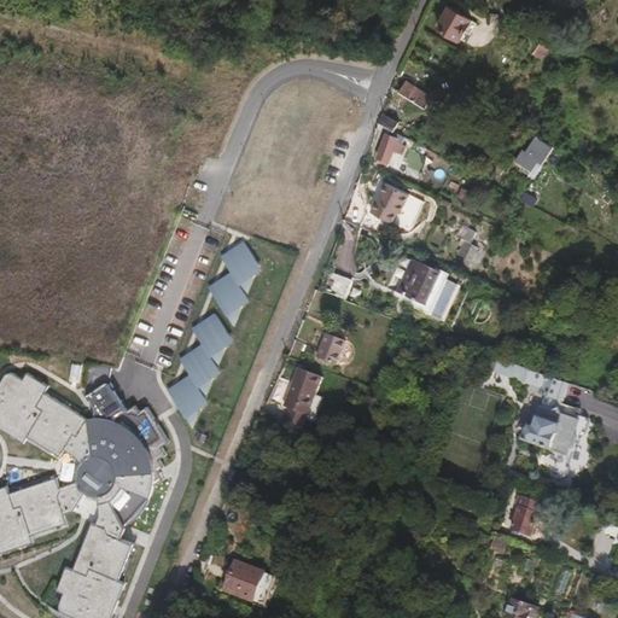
[(517,5),(511,0),(494,0),(500,6),(511,15),(517,5)]
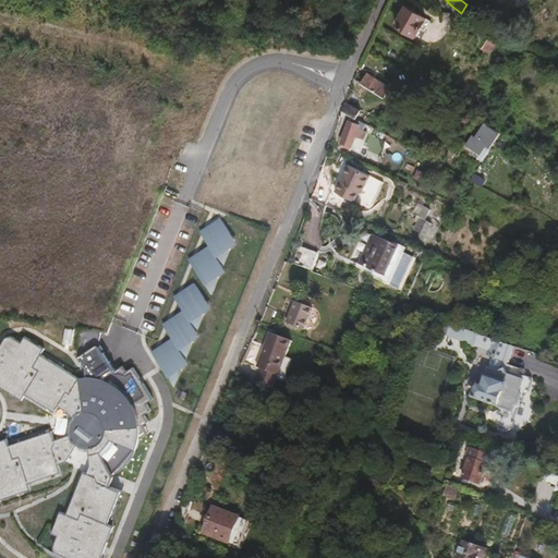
[(422,28),(426,19),(415,13),(405,9),(396,25),(417,36),(422,28)]
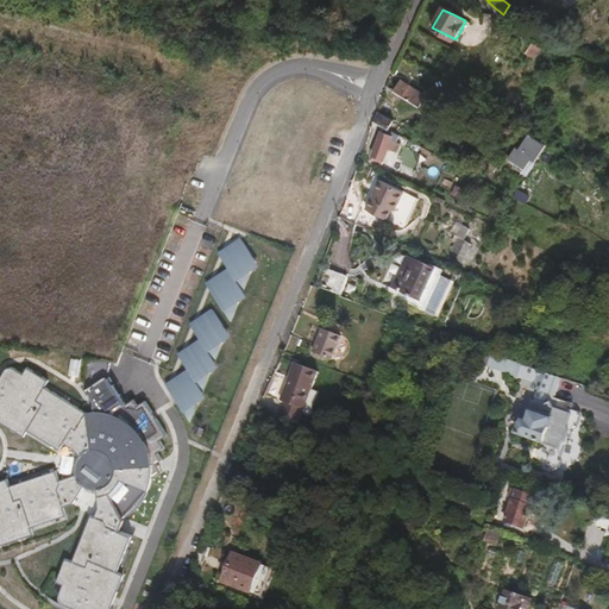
[(465,33),(470,23),(465,20),(460,31),(465,33)]
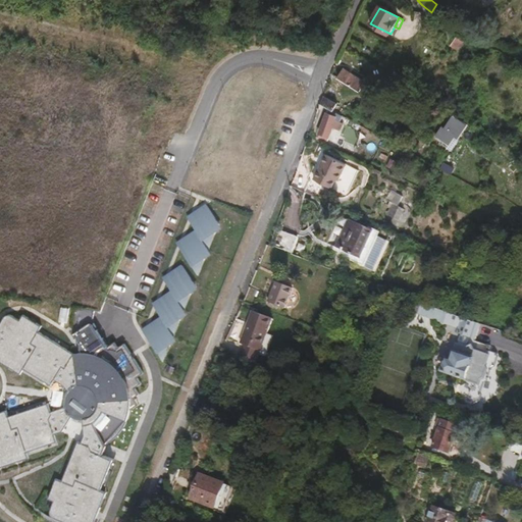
[(457,51),(463,40),(457,37),(451,49),(457,51)]
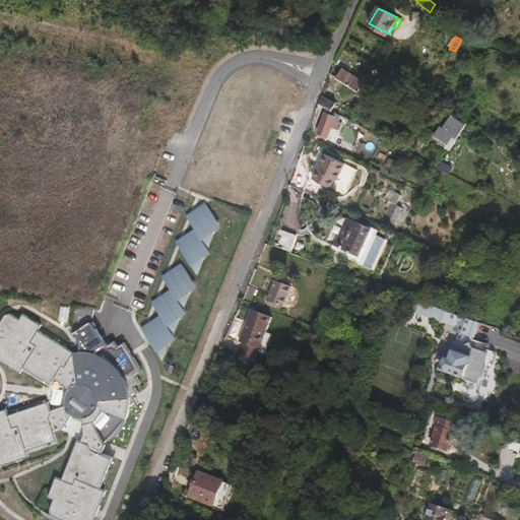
[(362,88),(367,79),(343,69),(339,78),(362,88)]
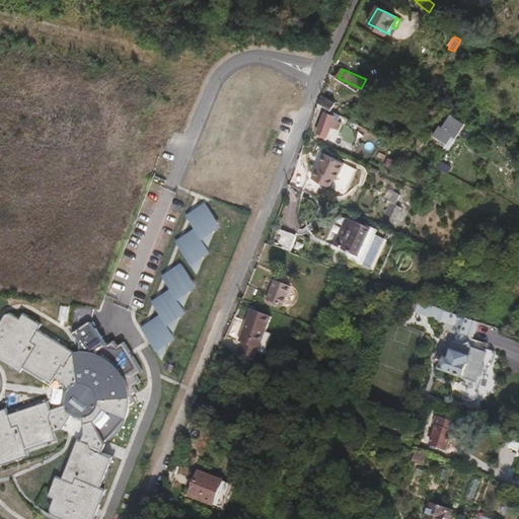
[(334,109),(337,102),(324,96),(320,103),(328,107),(334,109)]
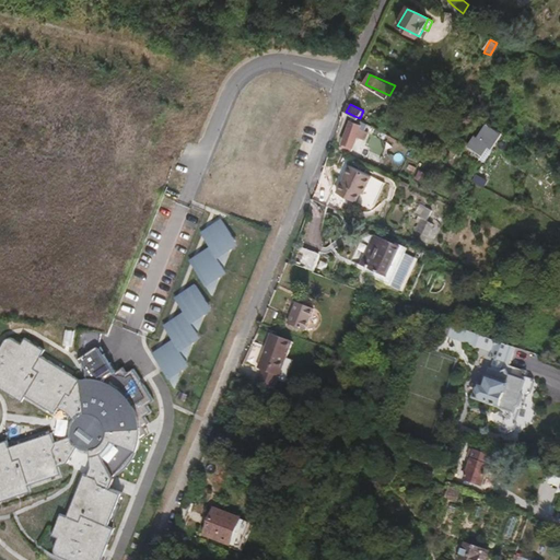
[(362,133),(366,123),(360,118),(354,116),(340,149),(351,153),(357,140),(362,142),(366,135),(362,133)]
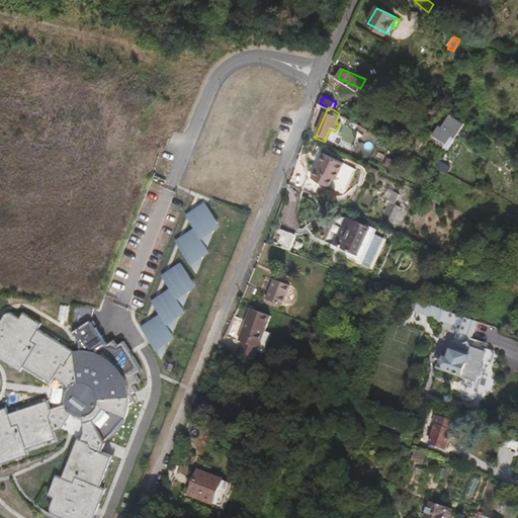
[(445,150),(463,125),(450,115),(441,126),(439,125),(432,136),(440,142),(438,145),(445,150)]
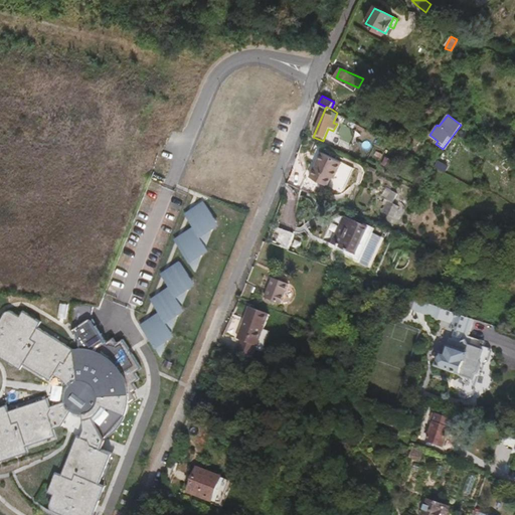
[(349,152),(352,145),(340,141),(338,147),(349,152)]
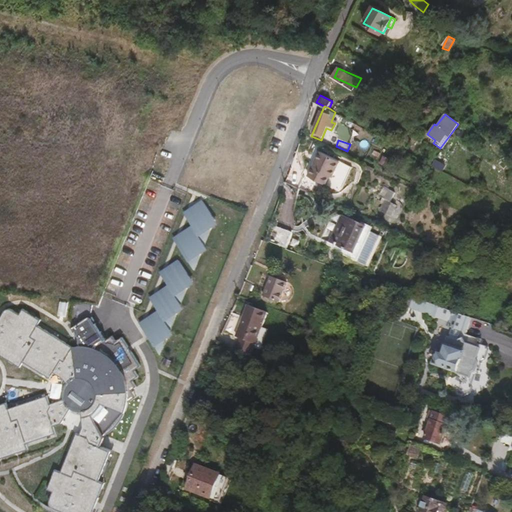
[(327,179),(337,163),(318,151),(303,175),(319,186),(325,178),(327,179)]
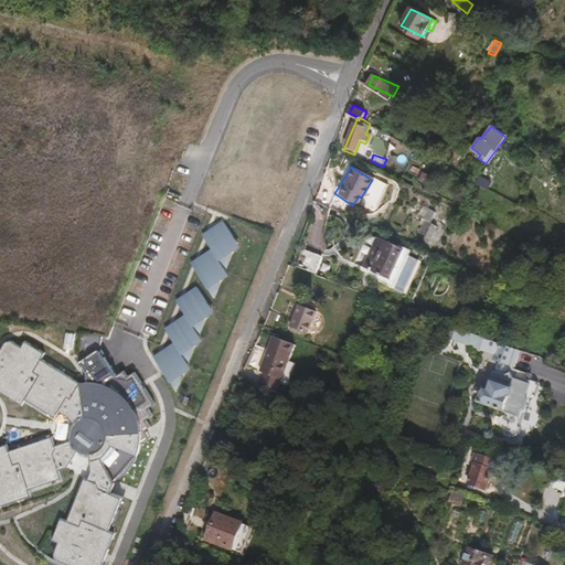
[(422,220),(427,209),(417,205),(413,215),(416,217),(422,220)]
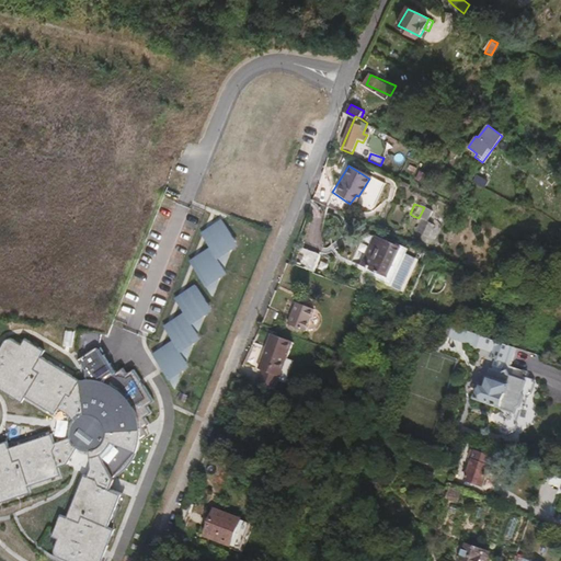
[(420,235),(425,221),(419,218),(413,216),(408,228),(420,235)]
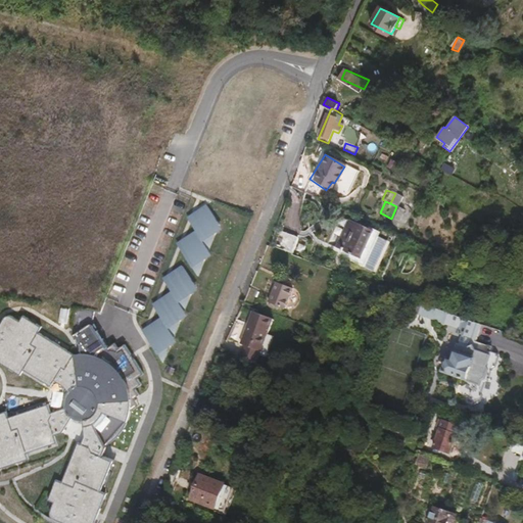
[(208,202),(188,216),(197,229),(204,239),(224,226),(208,202)]
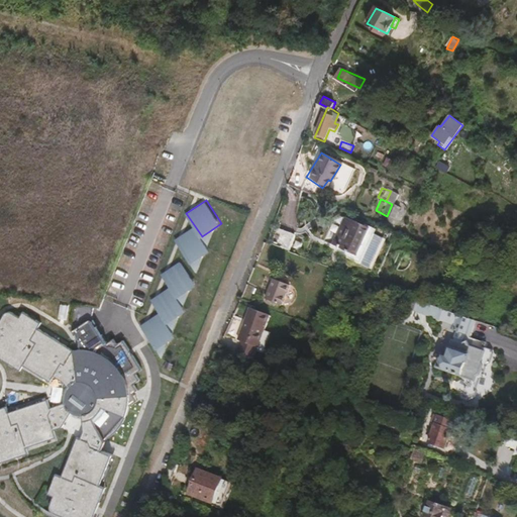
[(355,255),(368,227),(343,216),(331,244),(355,255)]
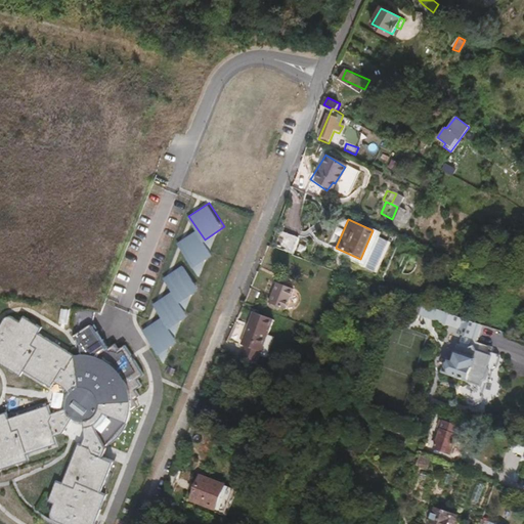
[(205,239),(198,229),(178,242),(194,265),(213,253),(205,239)]
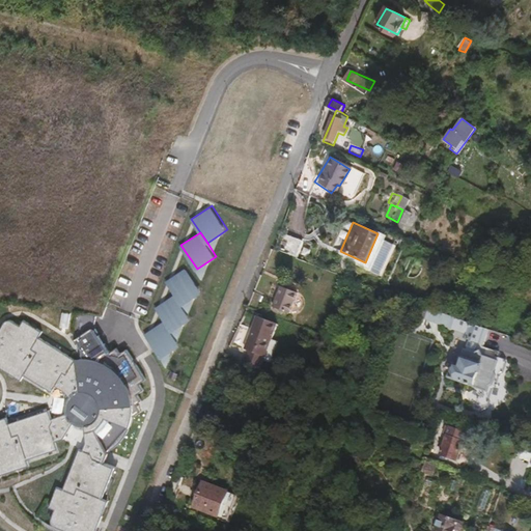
[(365,262),(340,251),(337,258),(369,271),(371,268),(381,245),(383,241),(385,236),(378,233),(365,262)]
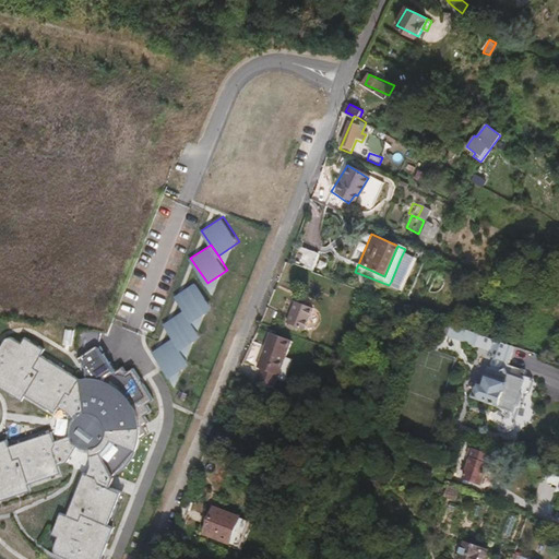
[(313,272),(320,254),(300,248),(294,264),(313,272)]
